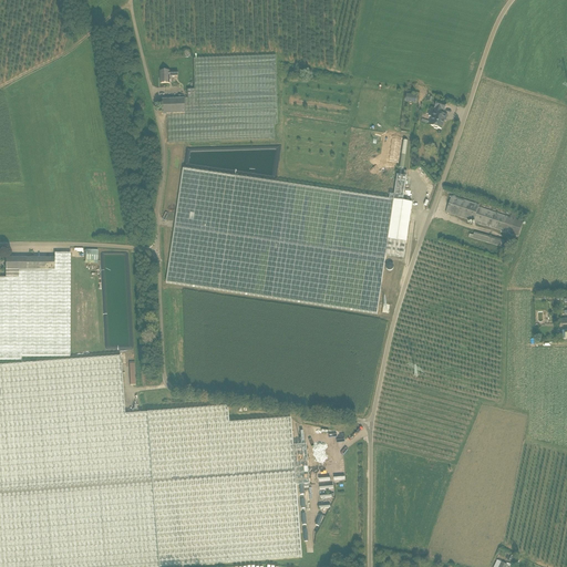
[(276,57),(194,60),(195,90),(188,90),(188,99),(185,99),(185,114),(167,114),(168,143),(275,140),(275,124),(278,124),(277,111),(276,57)]
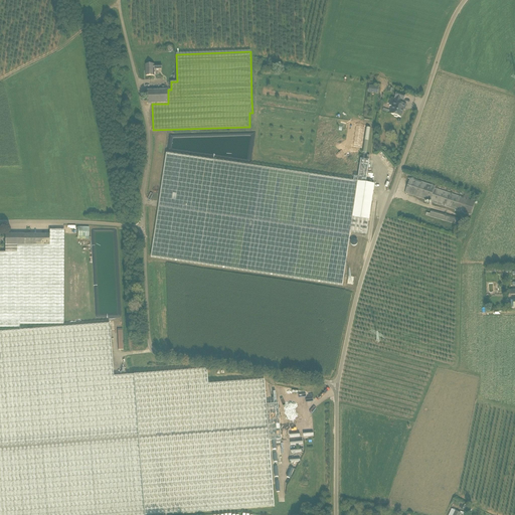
[(159,69),(159,65),(154,65),(146,65),(146,76),(154,75),(154,69),(159,69)]
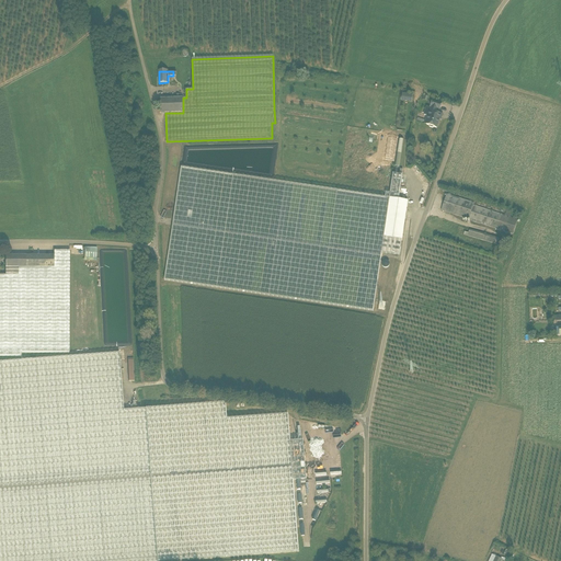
[(183,113),(183,98),(160,99),(160,113),(165,113),(183,113)]
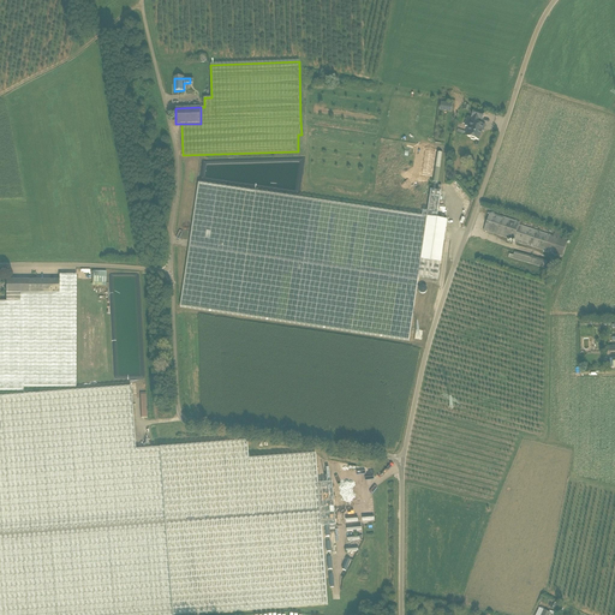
[(467,137),(471,137),(471,139),(475,141),(476,139),(478,141),(484,126),(477,124),(478,120),(482,121),(484,113),(475,109),(469,127),(471,129),(467,137)]
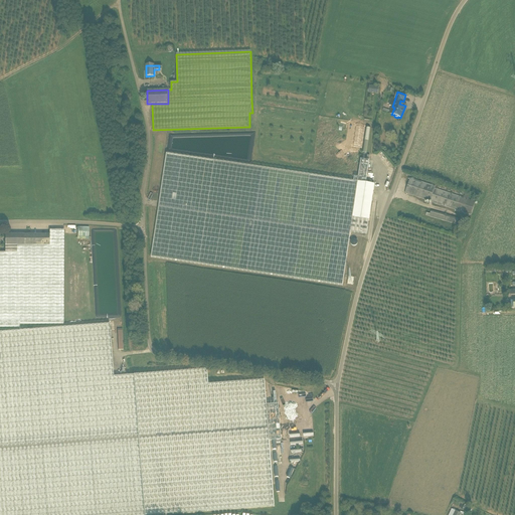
[(353,146),(361,148),(364,128),(356,127),(353,146)]
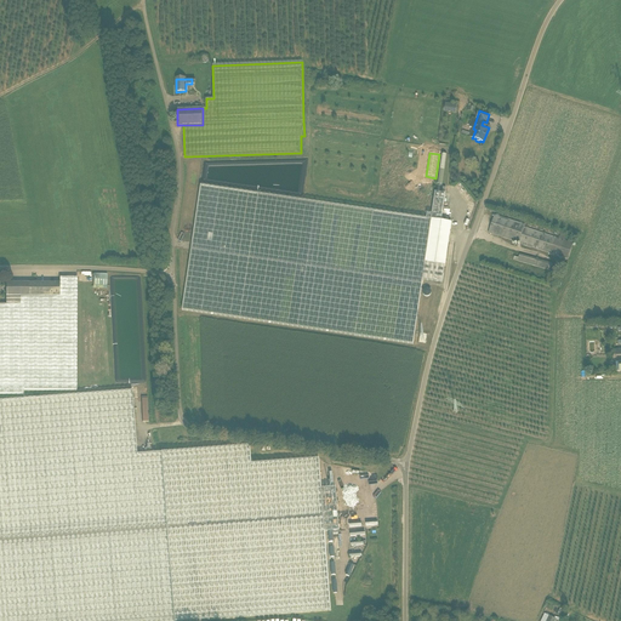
[(425,263),(432,220),(432,215),(427,214),(426,218),(258,194),(200,186),(182,309),(412,345),(422,279),(442,283),(444,266),(425,263)]
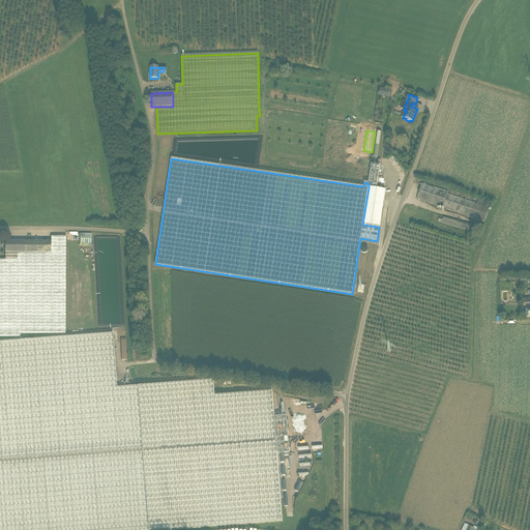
[(369,187),(377,188),(380,166),(372,165),(369,183),(369,187)]
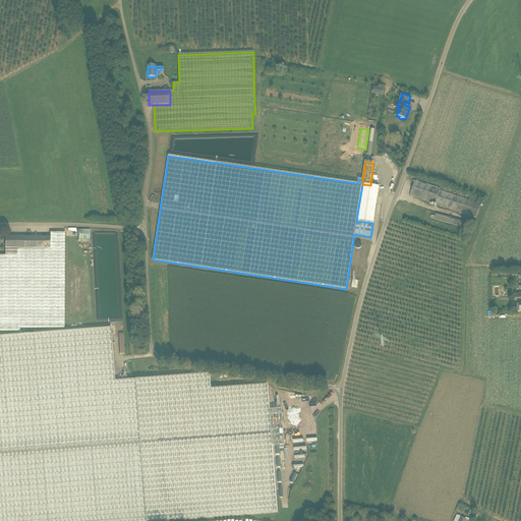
[(481,205),(474,203),(440,190),(441,189),(413,180),(413,181),(414,181),(410,195),(476,218),(481,205)]
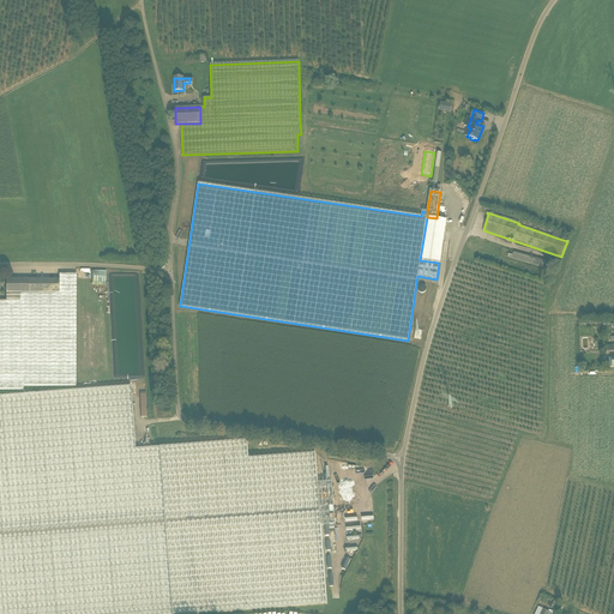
[(437,218),(427,217),(420,260),(439,263),(440,263),(446,220),(437,218)]
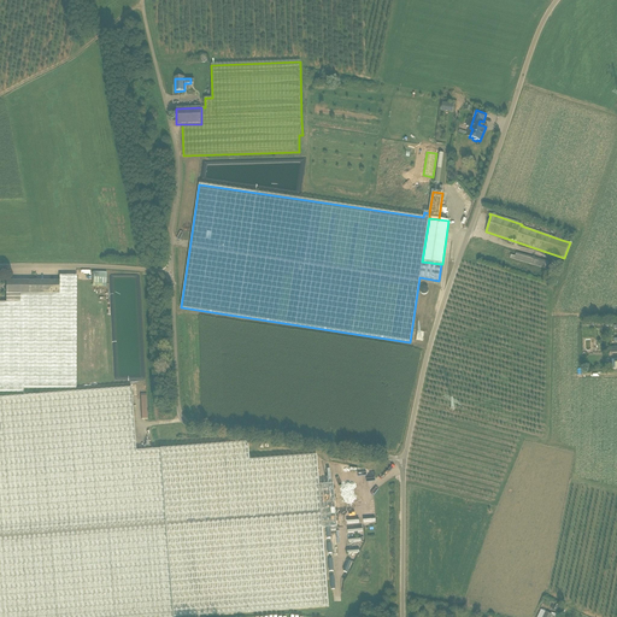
[(515,259),(532,264),(547,269),(550,263),(516,253),(515,259)]
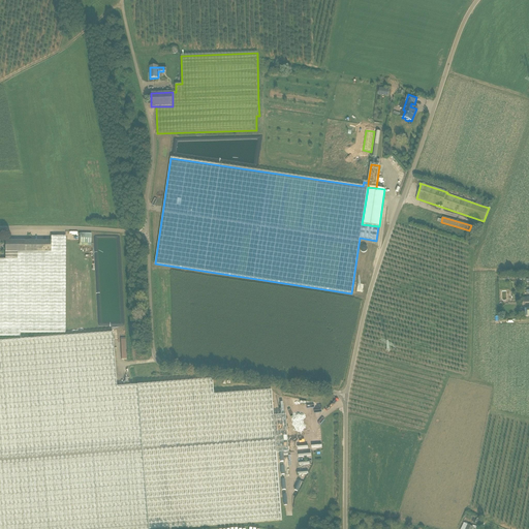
[(91,234),(80,232),(80,243),(91,244),(91,234)]
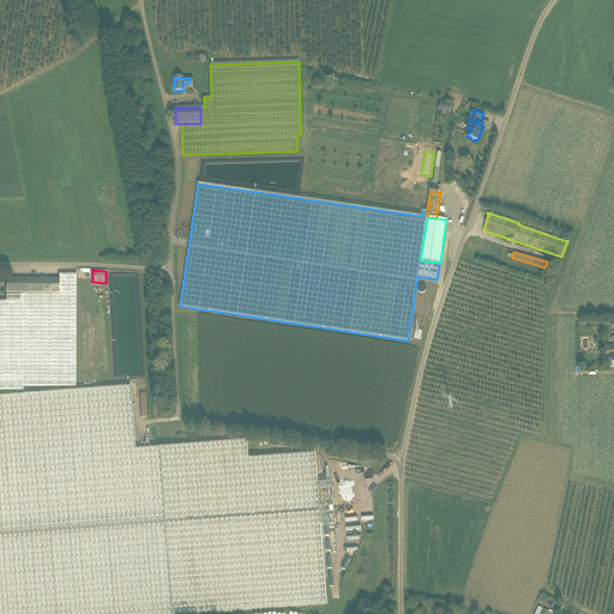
[(0,300),(0,389),(23,390),(23,386),(76,386),(77,275),(59,275),(59,280),(59,293),(6,293),(6,301),(0,300)]
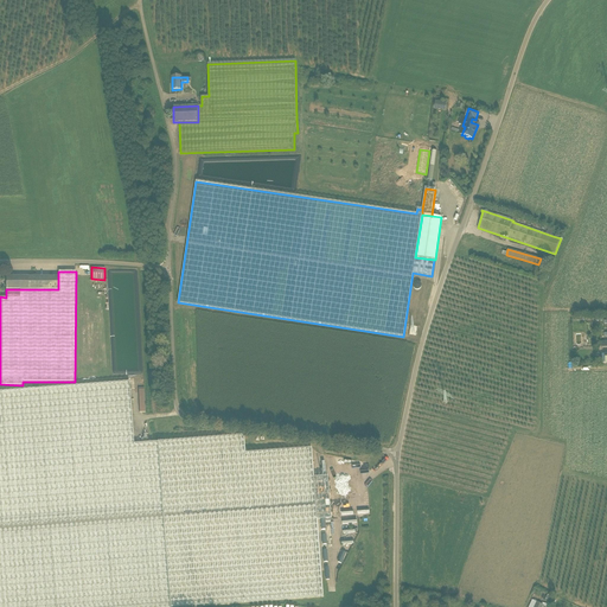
[(58,289),(58,276),(6,276),(6,289),(58,289)]
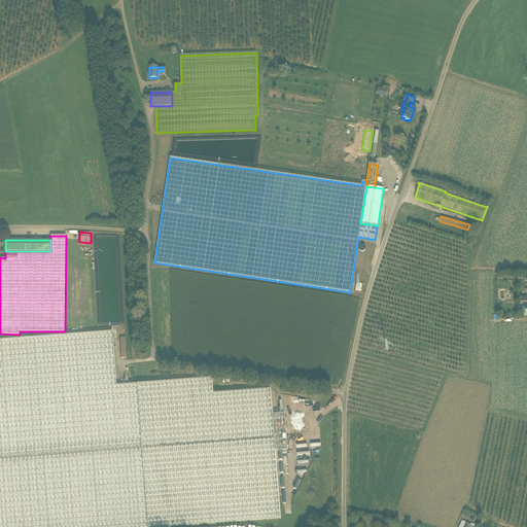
[(126,358),(125,328),(117,328),(117,338),(120,338),(121,358),(126,358)]
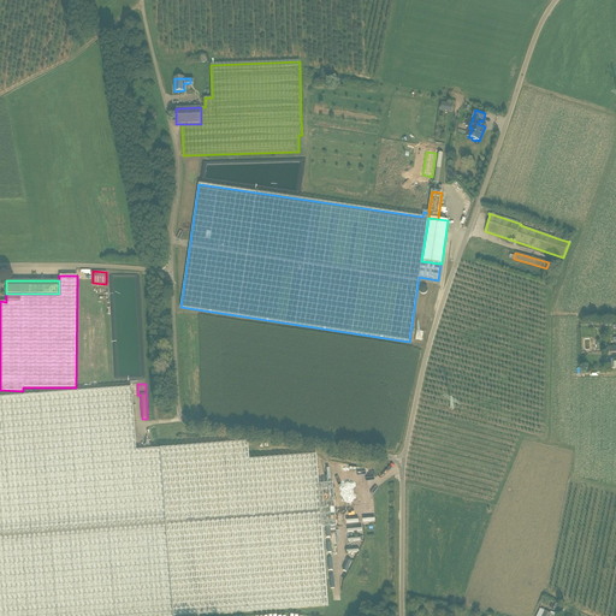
[(0,615),(190,615),(327,605),(321,527),(324,527),(336,527),(332,484),(318,485),(315,455),(248,460),(247,443),(136,451),(131,388),(0,397),(0,615)]
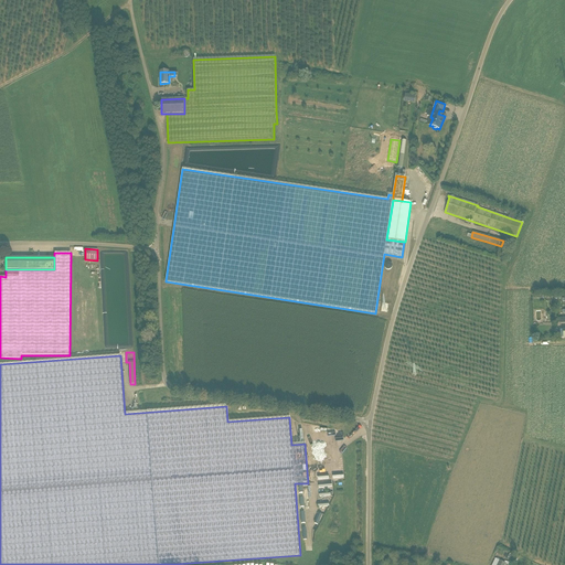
[(318,475),(313,484),(322,489),(327,479),(318,475)]
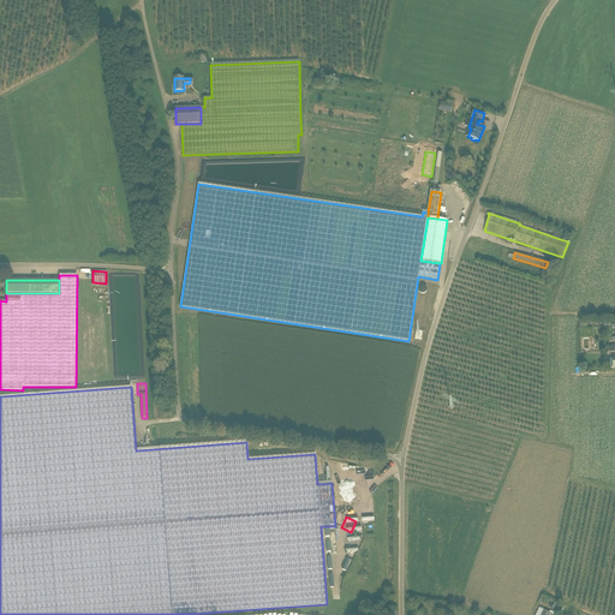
[(341,527),(335,537),(345,542),(351,532),(341,527)]
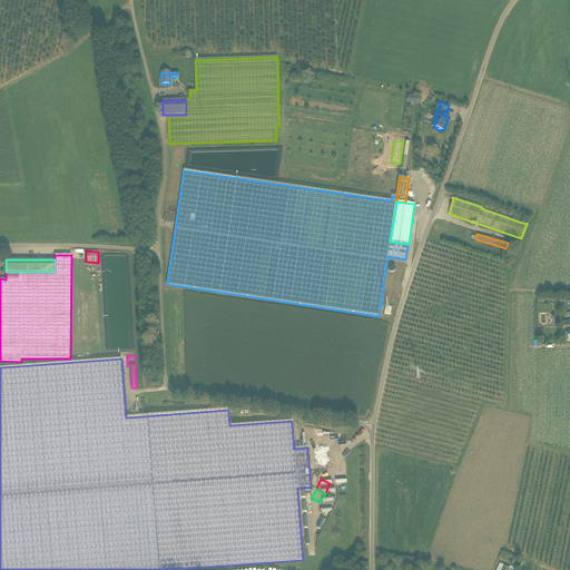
[(311,498),(306,507),(315,512),(320,502),(311,498)]
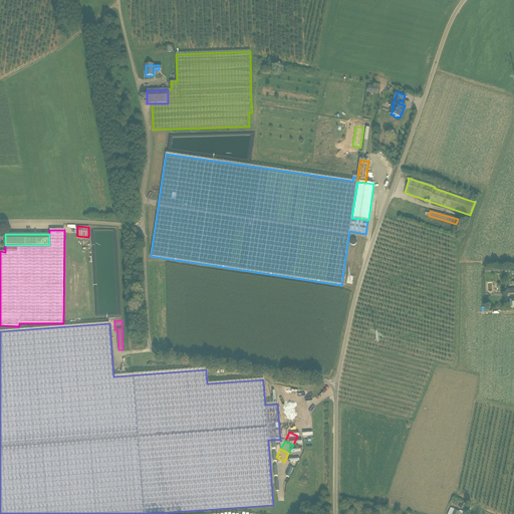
[(276,457),(271,466),(279,470),(284,462),(276,457)]
